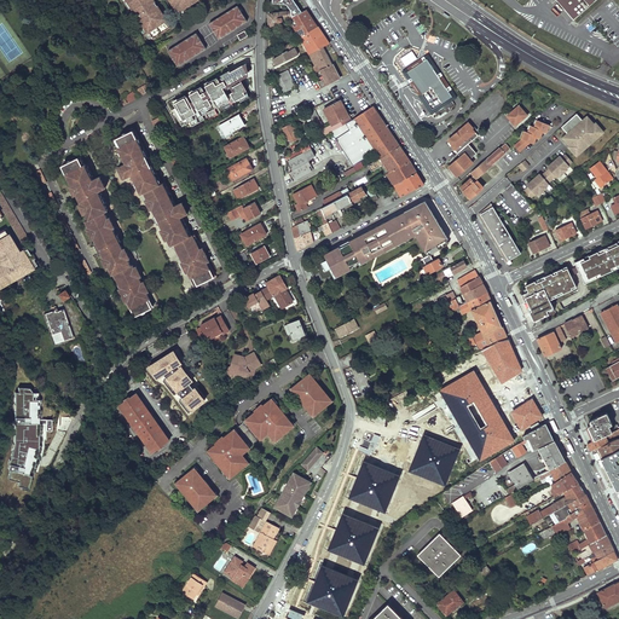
[(127,0),(148,33),(149,33),(154,39),(171,28),(166,22),(167,21),(154,0),(127,0)]
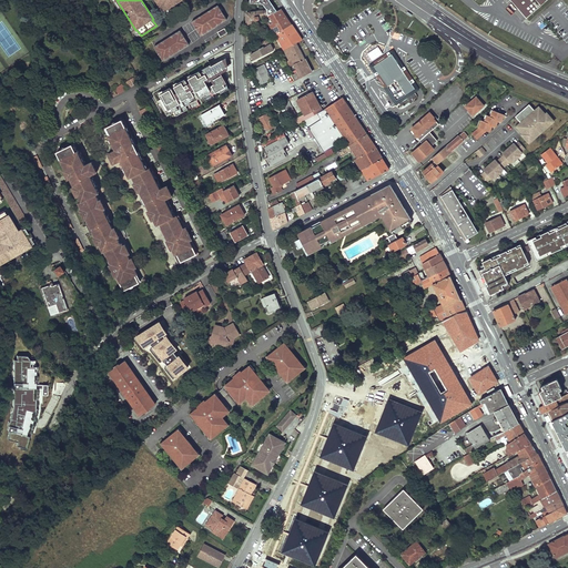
[(155,0),(163,11),(169,7),(170,8),(181,0),(155,0)]
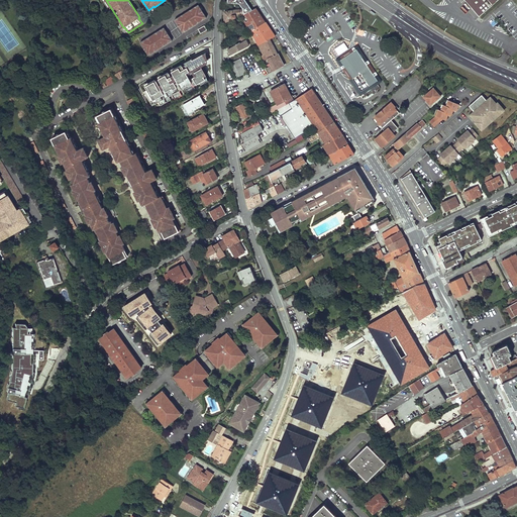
[(227,0),(227,1),(239,3),(241,7),(242,9),(243,13),(251,9),(245,0),(227,0)]
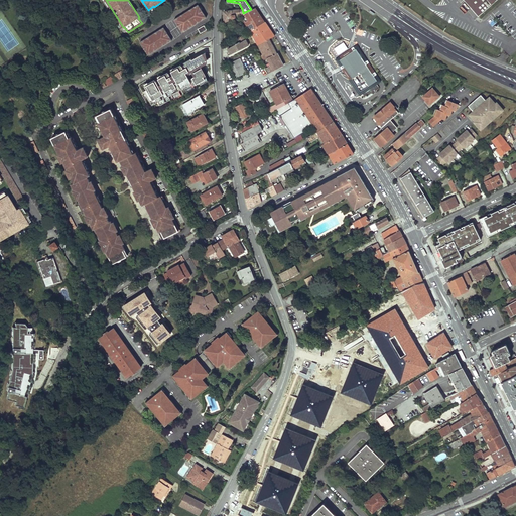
[(515,0),(467,0),(480,15),(496,0),(515,0)]
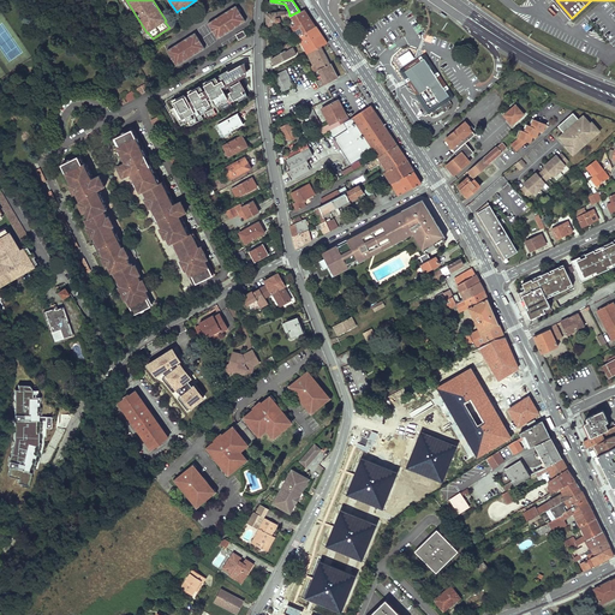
[(246,21),(237,5),(225,12),(221,15),(209,23),(219,37),(231,30),(234,28),(246,21)]
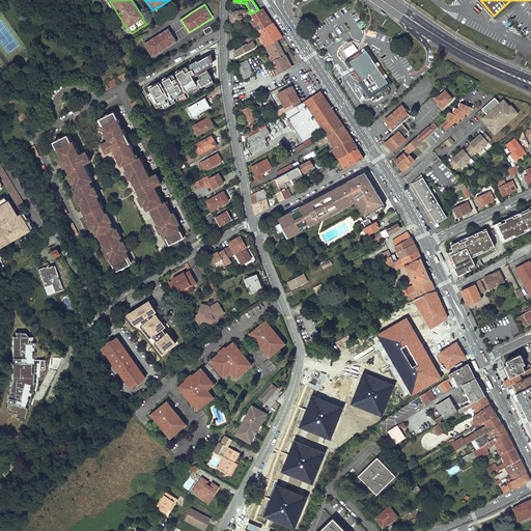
[(249,9),(248,7),(240,8),(229,9),(230,22),(242,18),(250,14),(249,9)]
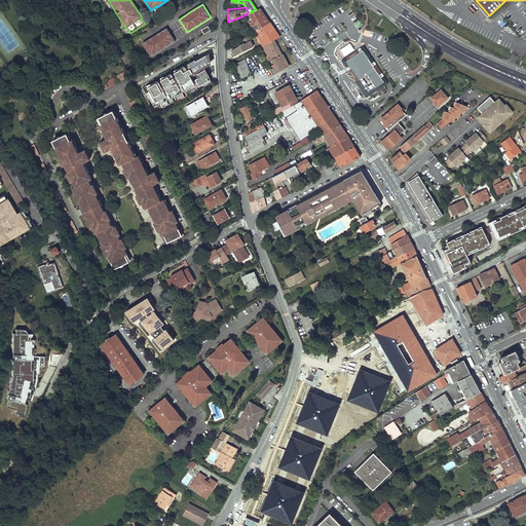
[(260,8),(257,10),(246,15),(255,32),(270,23),(265,14),(260,8)]
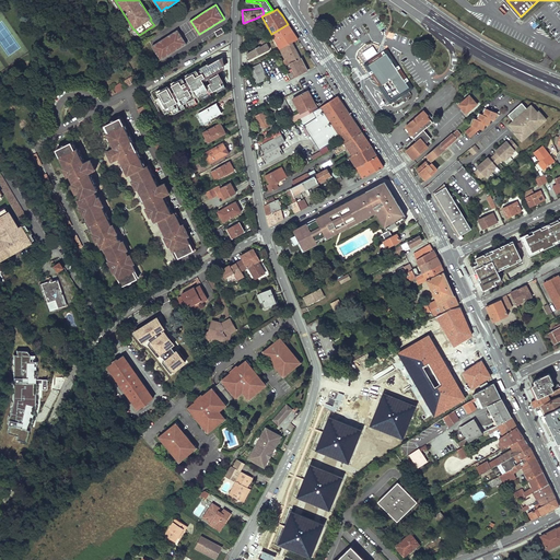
[(291,31),(288,24),(271,34),(280,48),(292,43),(298,39),(291,31)]
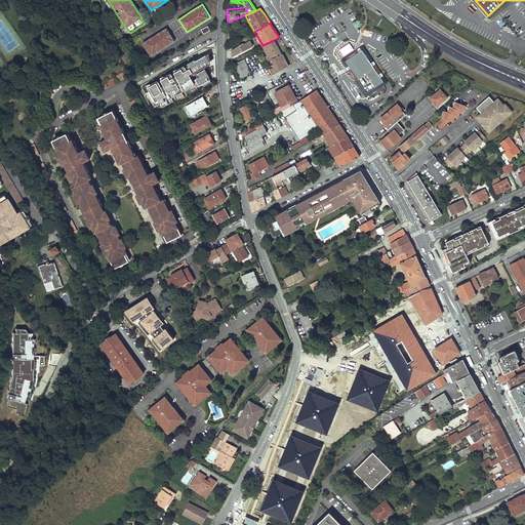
[(175,40),(167,27),(157,33),(153,36),(143,42),(151,54),(161,48),(164,46),(175,40)]
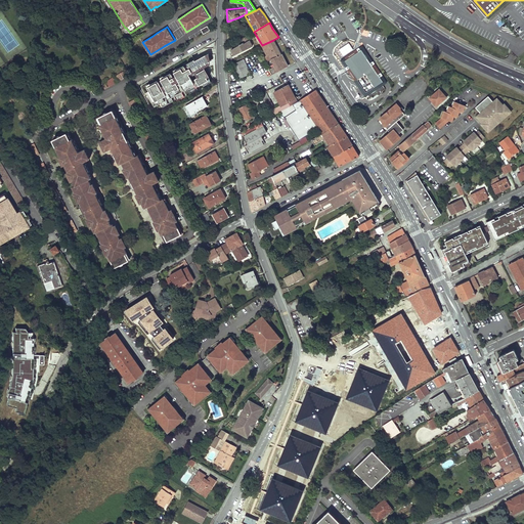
[(250,40),(248,36),(242,39),(244,42),(231,49),(231,56),(252,46),(249,40),(250,40)]
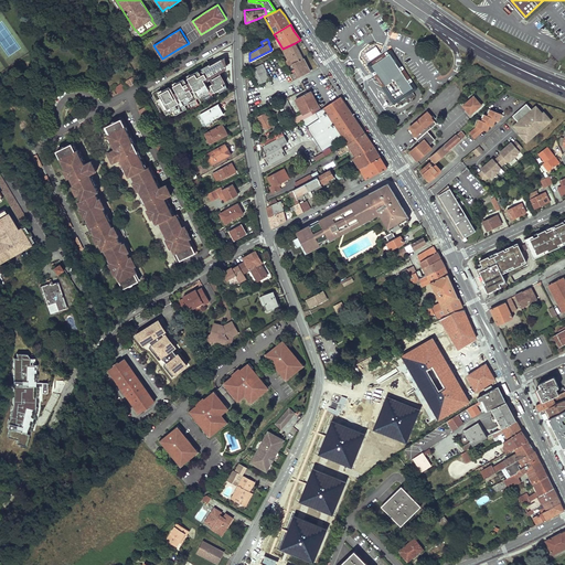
[(309,72),(295,43),(283,49),(288,61),(290,60),(292,64),(294,63),(297,72),(290,75),(292,81),(309,72)]
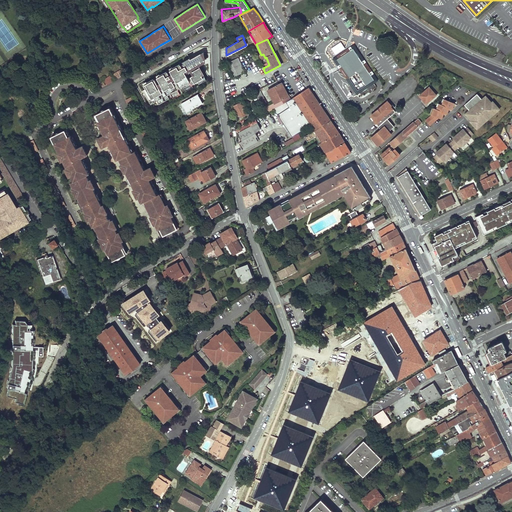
[(331,48),(335,54),(345,48),(340,41),(331,48)]
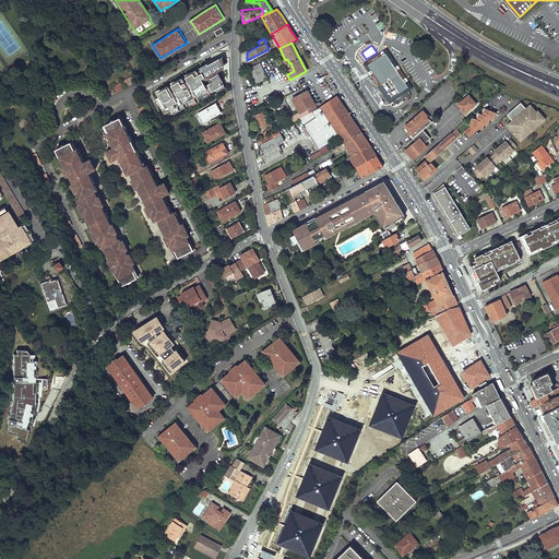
[(380,55),(365,64),(378,85),(380,85),(383,91),(389,99),(391,98),(394,104),(402,99),(404,103),(406,100),(406,98),(411,95),(407,91),(403,84),(404,83),(385,54),(381,56),(380,55)]
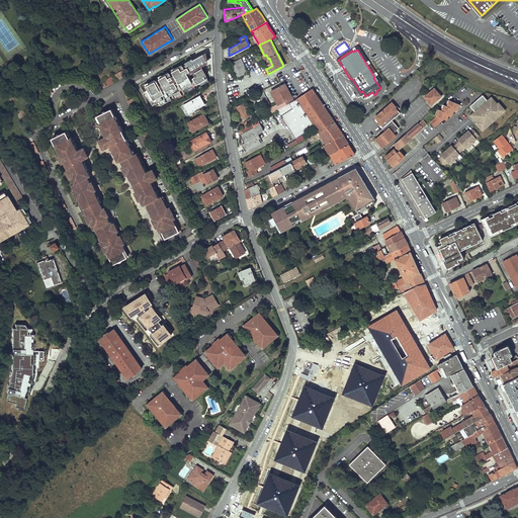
[(206,53),(199,57),(202,64),(207,62),(206,61),(206,53)]
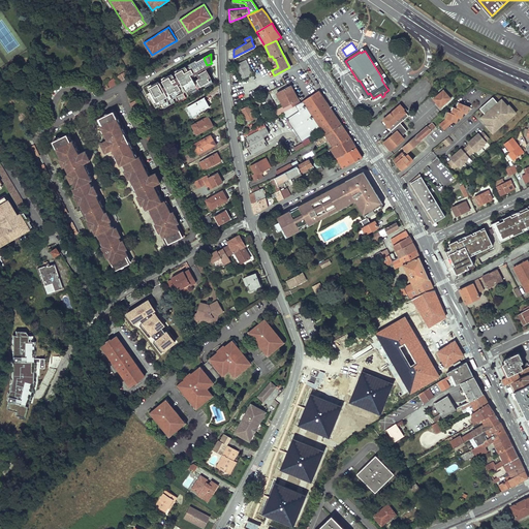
[(209,74),(206,70),(204,67),(207,65),(204,58),(196,62),(189,66),(186,68),(186,67),(179,71),(175,73),(177,76),(175,79),(173,74),(162,81),(166,88),(163,90),(159,83),(152,87),(148,88),(150,92),(147,94),(155,109),(162,104),(164,109),(175,102),(175,101),(178,100),(179,102),(186,98),(183,93),(189,90),(192,95),(199,91),(198,88),(205,85),(206,87),(209,85),(213,84),(209,74)]
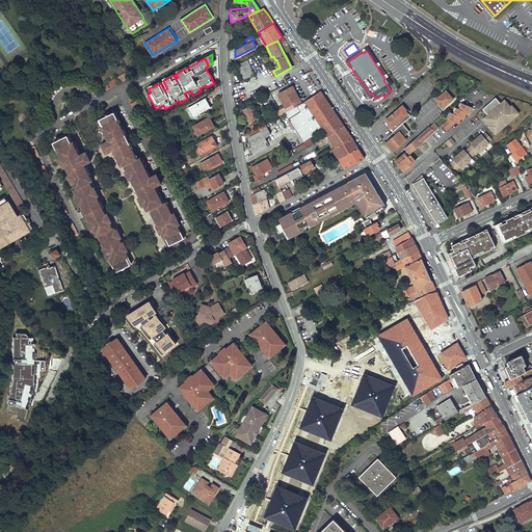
[(255,74),(247,60),(233,68),(240,82),(255,74)]
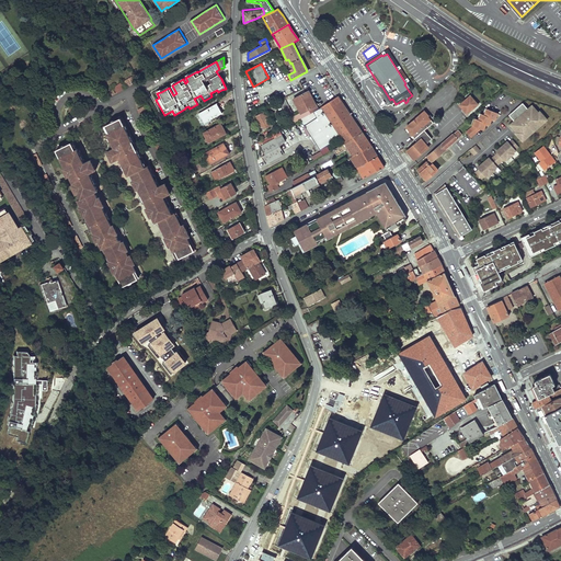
[(125,87),(134,81),(129,76),(122,81),(125,87)]
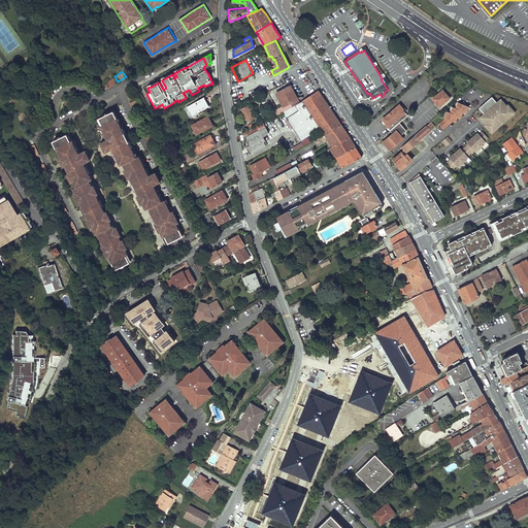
[(117,83),(113,77),(105,81),(108,88),(117,83)]
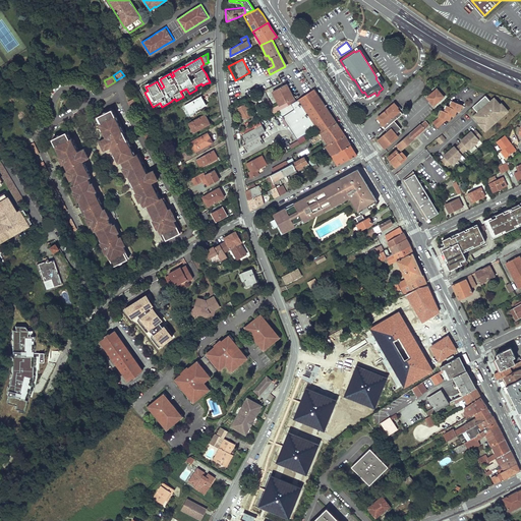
[(106,87),(103,81),(96,87),(99,92),(106,87)]
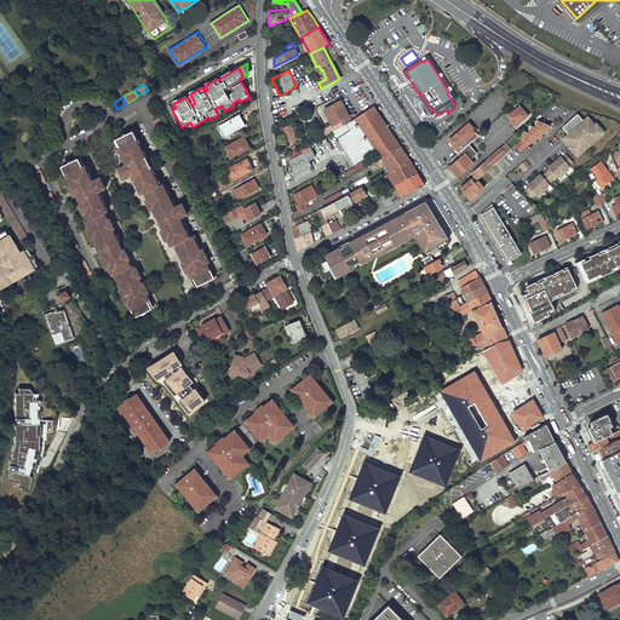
[(351,121),(340,101),(323,109),(334,130),(346,122),(351,121)]
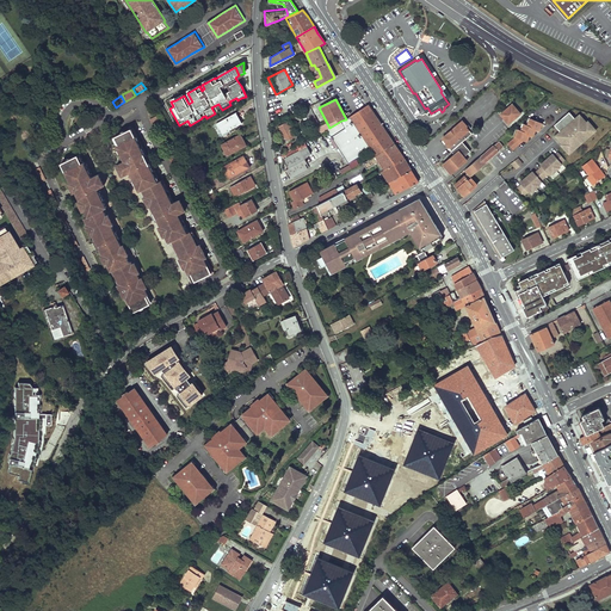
[(519,115),(511,104),(499,115),(507,124),(519,115)]
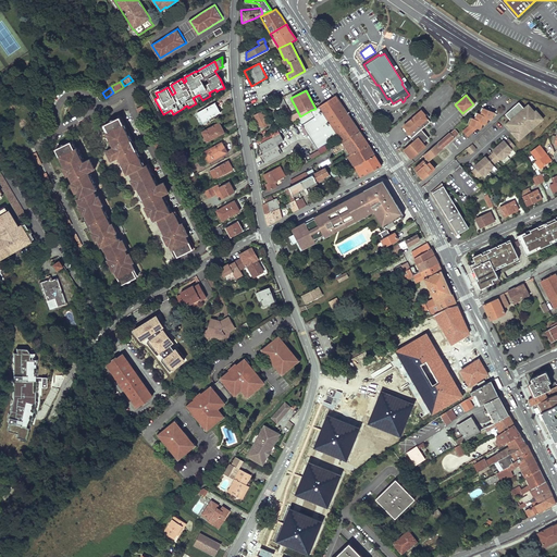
[(359,132),(335,96),(316,109),(311,110),(300,116),(304,123),(314,116),(312,112),(314,111),(317,114),(322,111),(343,143),(359,132)]
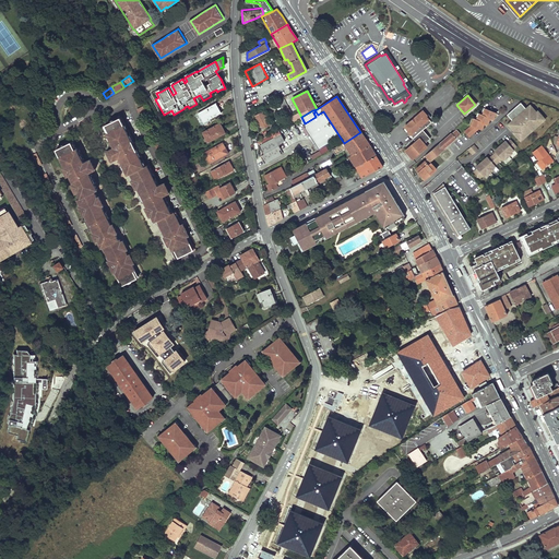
[(202,123),(221,113),(215,103),(197,114),(202,123)]
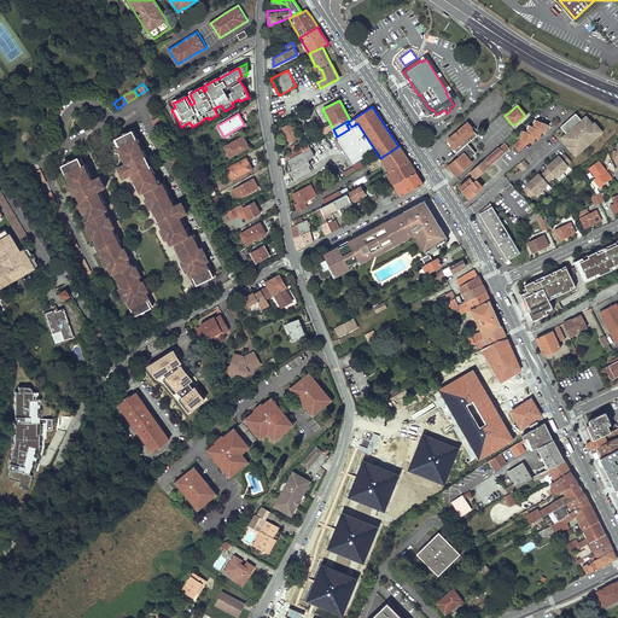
[(582,122),(575,114),(560,127),(567,136),(563,140),(569,146),(566,147),(575,157),(602,133),(594,123),(592,126),(586,118),(582,122)]
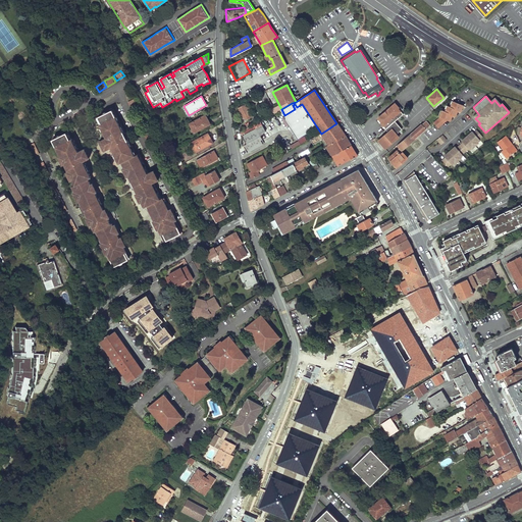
[(138,110),(133,99),(126,102),(133,113),(138,110)]
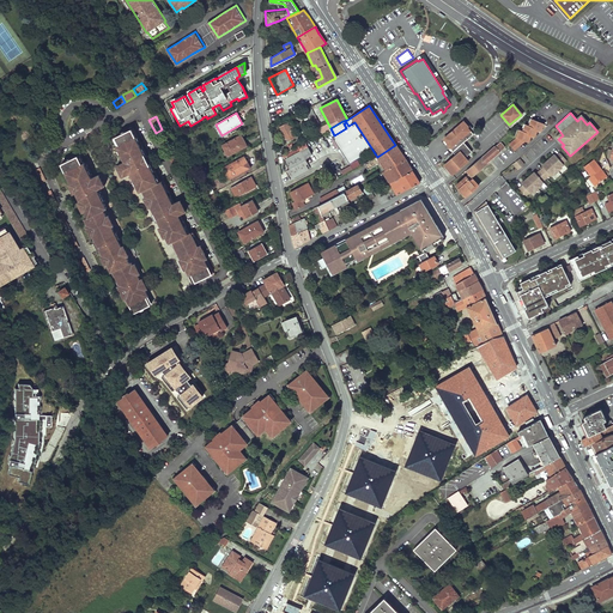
[(323,132),(315,116),(308,120),(316,135),(323,132)]
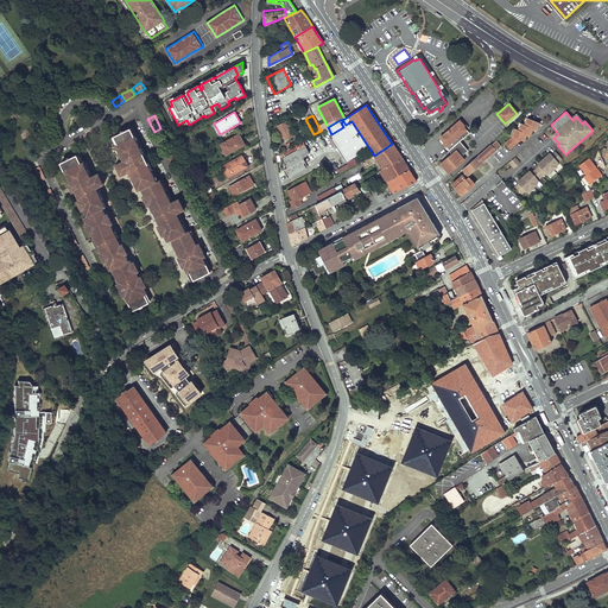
[(293,132),(287,119),(277,125),(283,138),(293,132)]
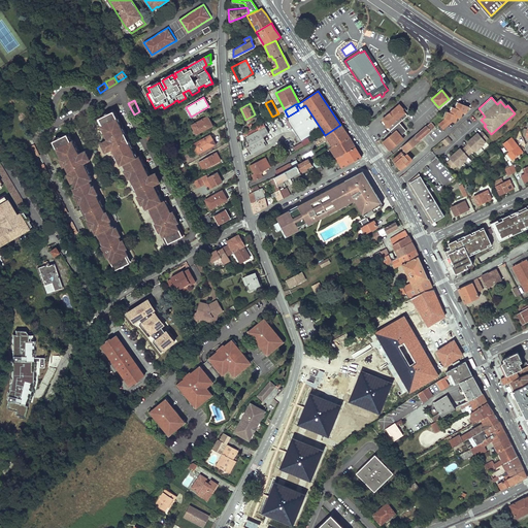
[(402,109),(398,104),(382,120),(390,131),(399,123),(407,116),(402,109)]
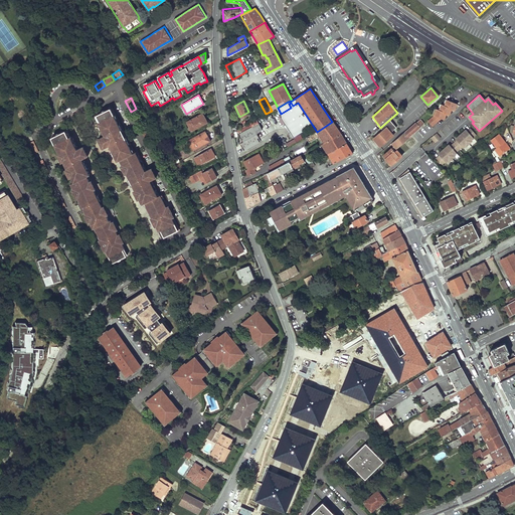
[(434,116),(426,122),(431,126),(441,119),(443,120),(445,116),(443,115),(444,113),(449,115),(450,112),(448,111),(449,109),(454,111),(455,107),(454,106),(454,104),(446,102),(444,107),(441,106),(439,111),(436,110),(433,116),(434,116)]
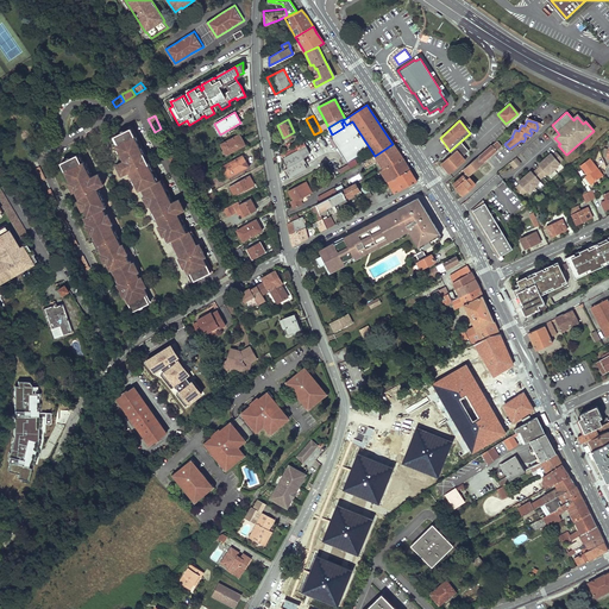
[(171,240),(188,232),(180,214),(183,212),(180,206),(177,200),(174,202),(162,180),(158,181),(149,161),(148,162),(146,161),(145,158),(144,157),(146,156),(137,136),(132,127),(123,132),(114,137),(118,145),(115,145),(117,148),(121,157),(124,161),(118,164),(120,170),(124,175),(129,173),(130,174),(135,183),(138,192),(142,189),(144,194),(150,205),(152,212),(155,215),(156,218),(159,225),(164,236),(168,243),(169,242),(171,240)]
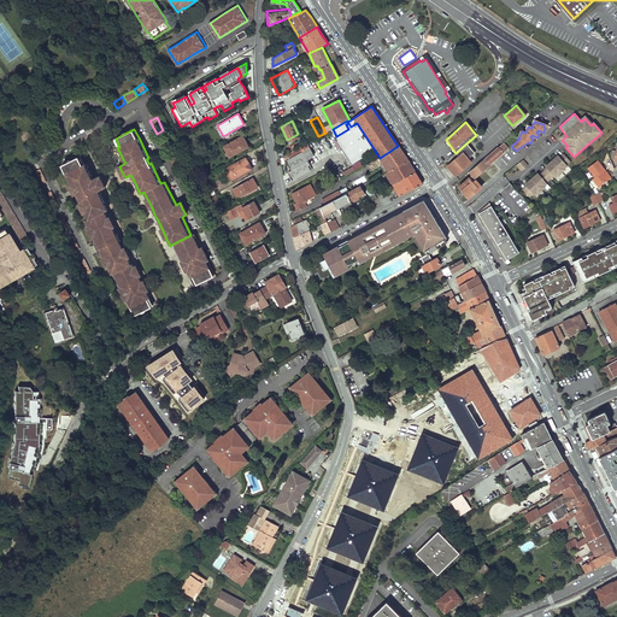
[(171,147),(164,133),(158,136),(164,151),(171,147)]
